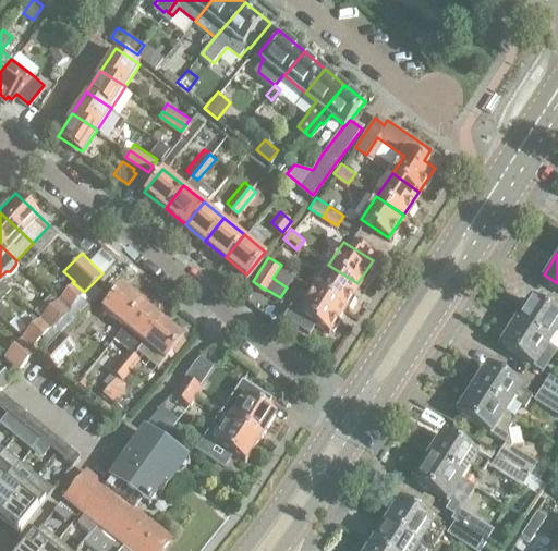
[(328,265),(313,288),(342,307),(358,283),(328,265)]
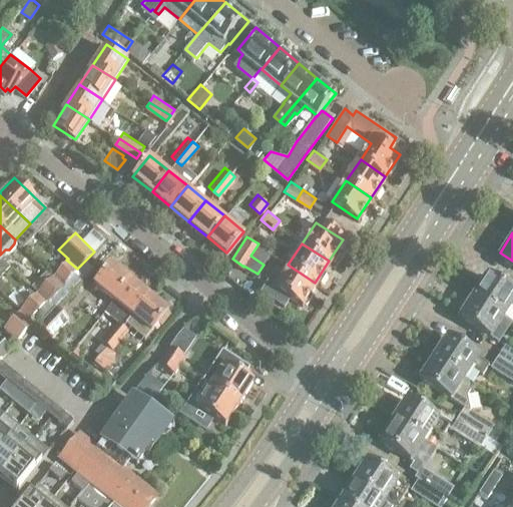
[(66,260),(51,275),(61,285),(77,269),(66,260)]
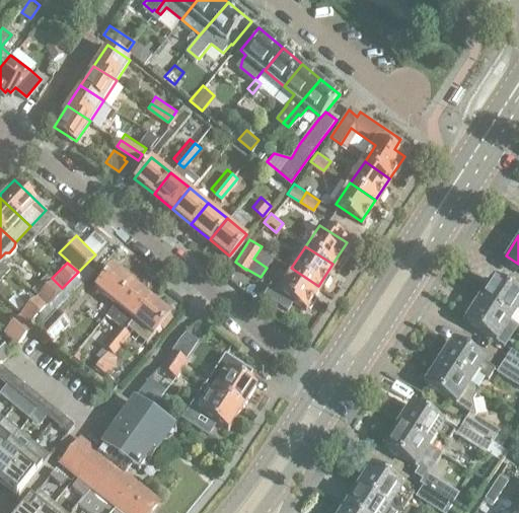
[(92,285),(113,301),(131,279),(110,263),(92,285)]
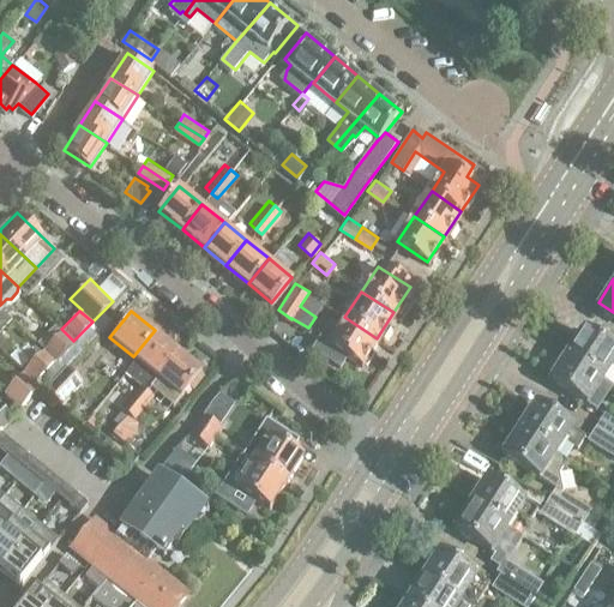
[(377,338),(344,317),(330,340),(319,332),(311,344),(338,362),(345,353),(360,362),(362,359),(365,360),(372,350),(369,348),(377,338)]
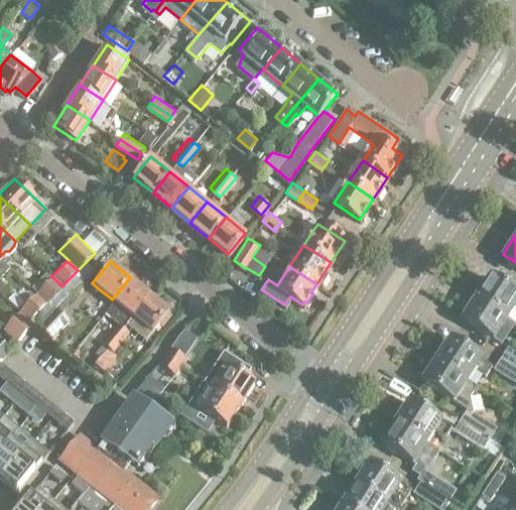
[(477,295),(507,315),(514,303),(515,303),(515,290),(490,274),(477,295)]
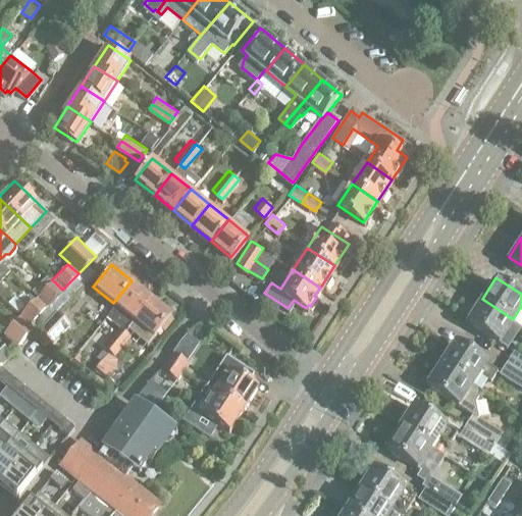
[(52,279),(37,296),(47,305),(62,290),(52,279)]
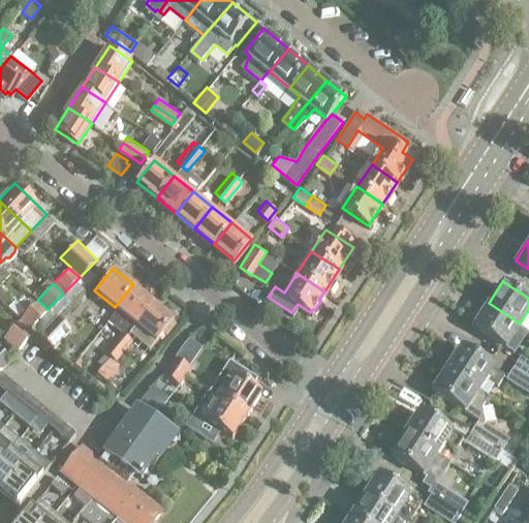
[(134,322),(135,324),(154,301),(133,284),(115,307),(118,309),(113,316),(128,330),(134,322)]
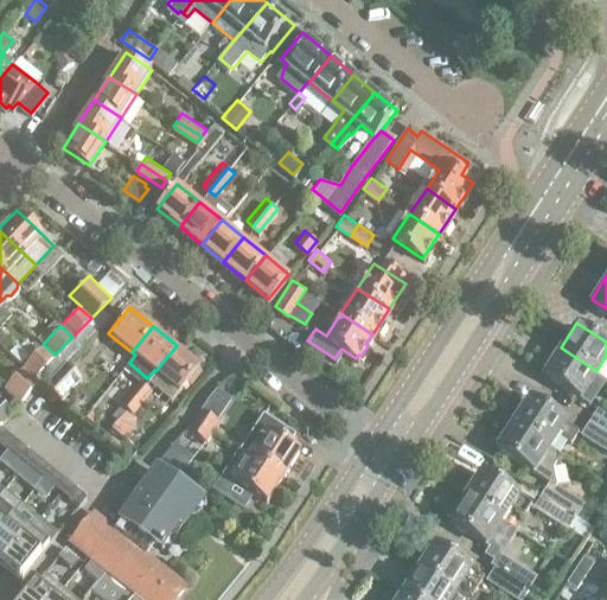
[(33,376),(34,375),(55,355),(43,344),(23,364),(33,376)]
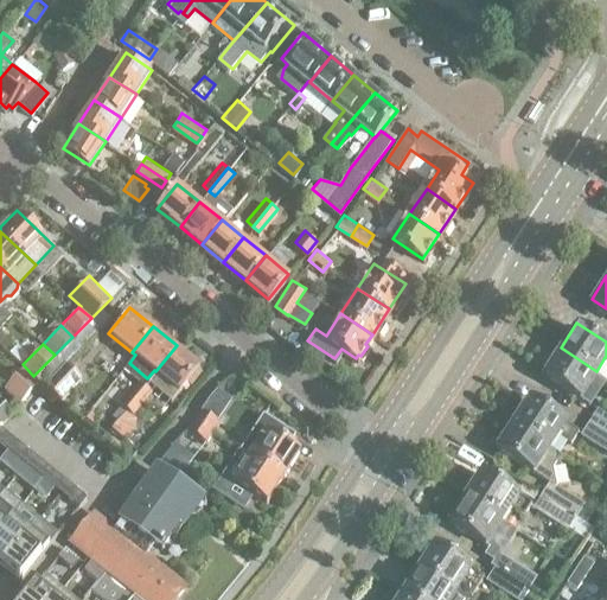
[(200,364),(177,345),(155,371),(179,390),(200,364)]
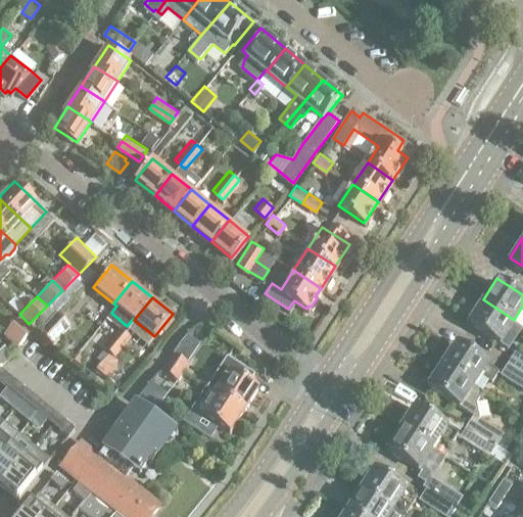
[(514,320),(483,299),(469,321),(508,345),(521,324),(514,320)]
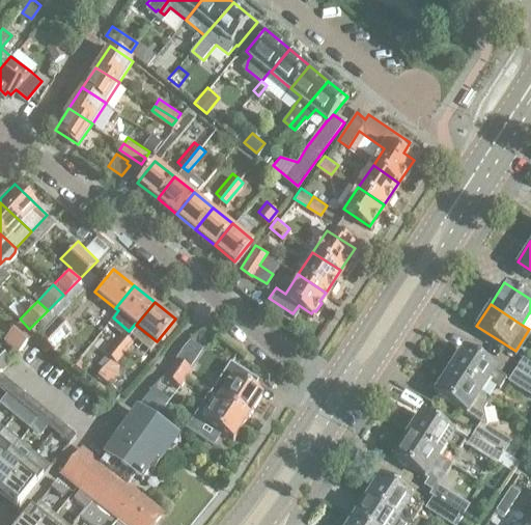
[(83,332),(91,322),(80,312),(72,323),(83,332)]
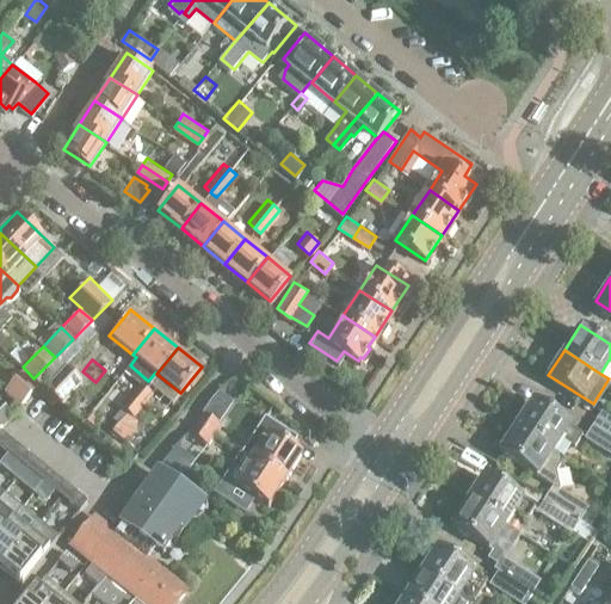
[(19,402),(28,394),(23,389),(34,378),(23,367),(22,364),(1,384),(10,394),(19,402)]
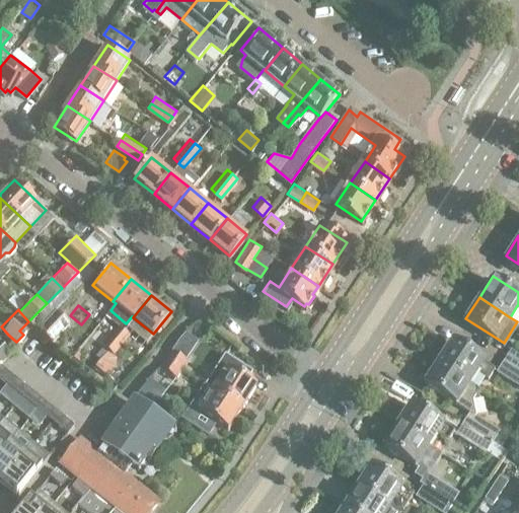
[(102,343),(108,348),(125,327),(119,323),(102,343)]
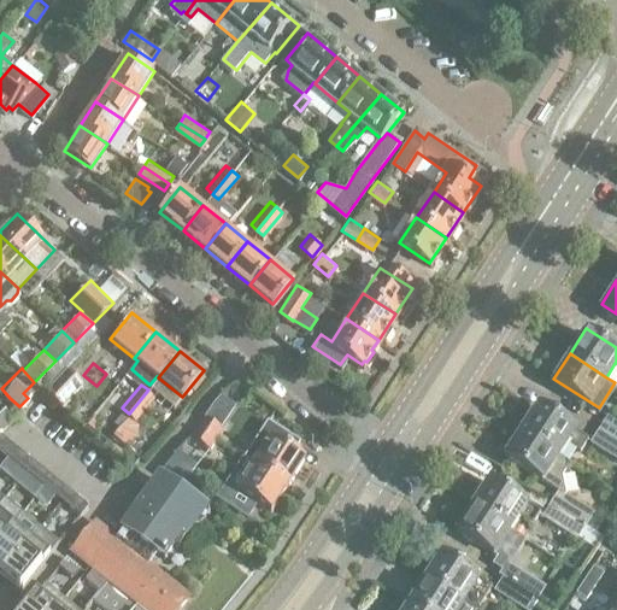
[(154,396),(148,389),(129,414),(135,418),(154,396)]
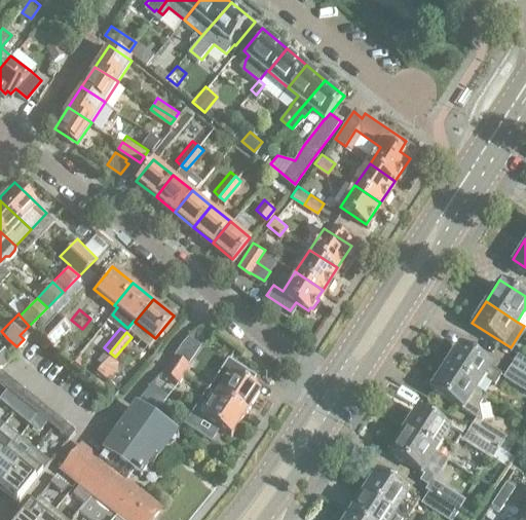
[(458,343),(445,365),(476,385),(476,384),(483,373),(494,380),(500,371),(458,343)]
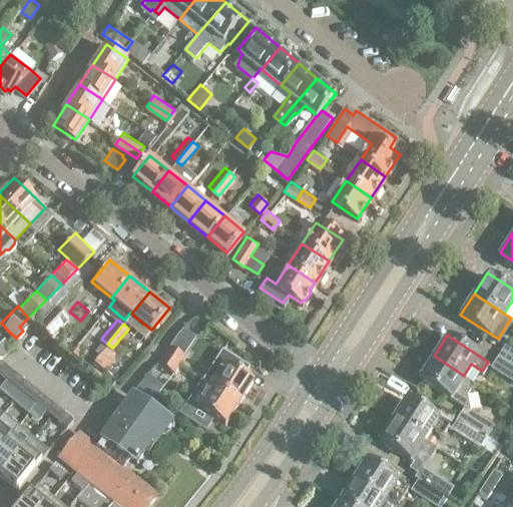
[(12,343),(3,336),(0,339),(0,353),(1,355),(12,343)]
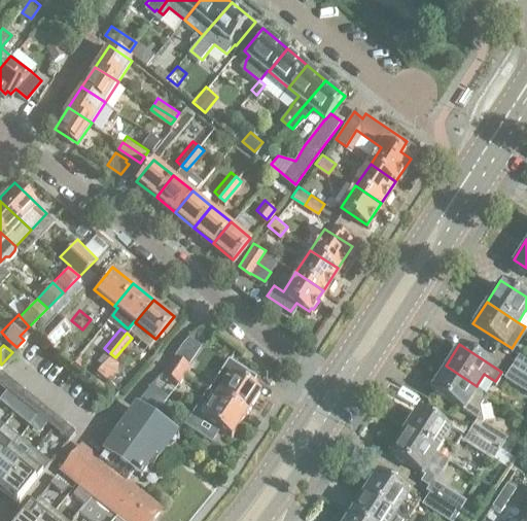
[(174,353),(169,360),(185,372),(190,363),(187,362),(192,355),(180,347),(175,354),(174,353)]
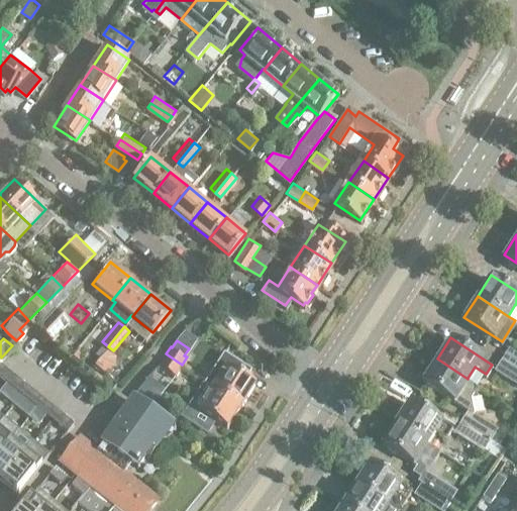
[(501,354),(516,365),(516,349),(508,344),(501,354)]
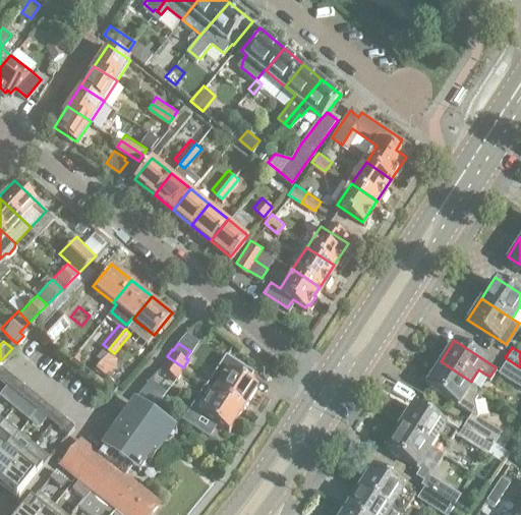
[(257,385),(248,379),(253,370),(227,352),(207,383),(214,388),(215,388),(242,407),(257,385)]
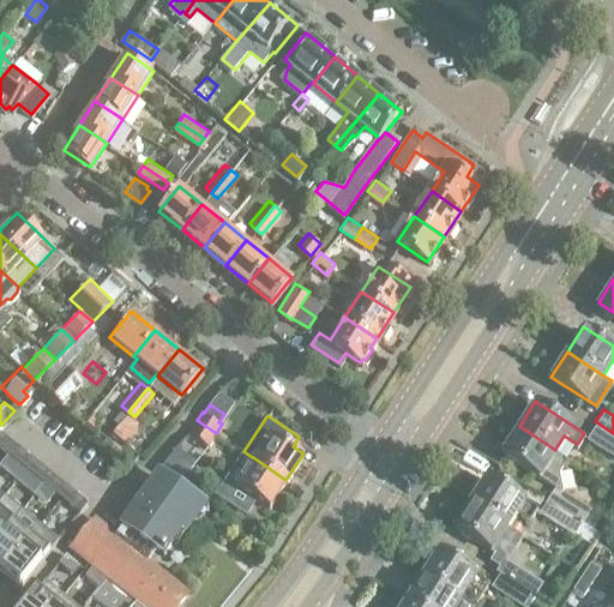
[(197,420),(188,432),(209,444),(216,433),(197,420)]
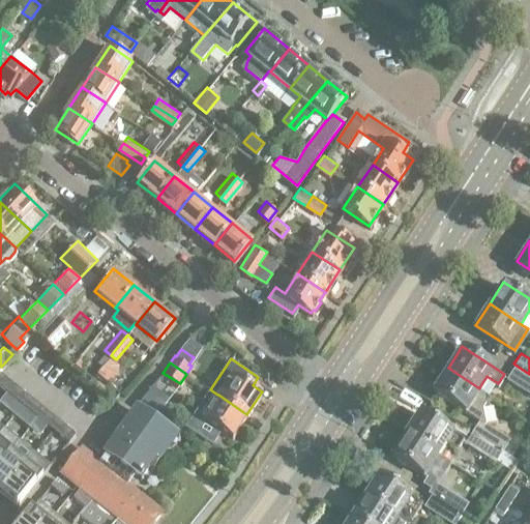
[(529,374),(513,364),(505,377),(529,391),(529,374)]
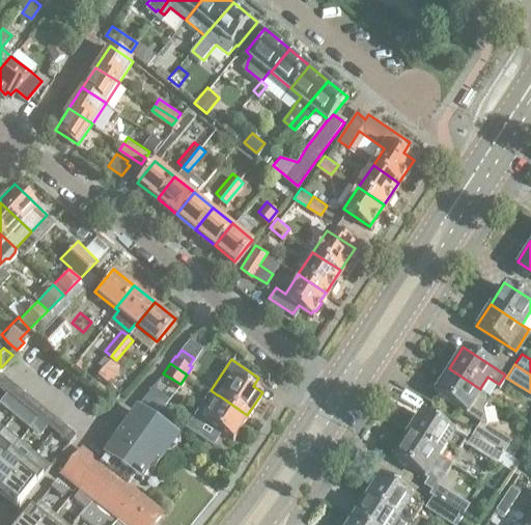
[(473,430),(504,449),(511,437),(486,421),(483,406),(487,401),(485,392),(480,388),(480,389),(449,368),(435,390),(466,410),(467,409),(480,417),(473,430)]
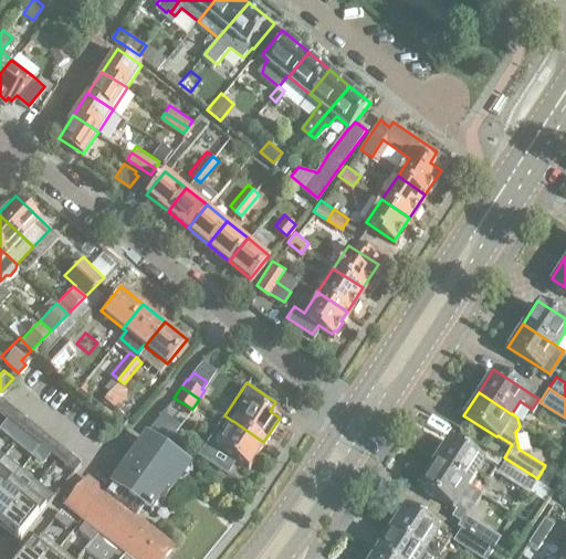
[(0,422),(6,415),(12,408),(2,399),(0,401),(0,422)]
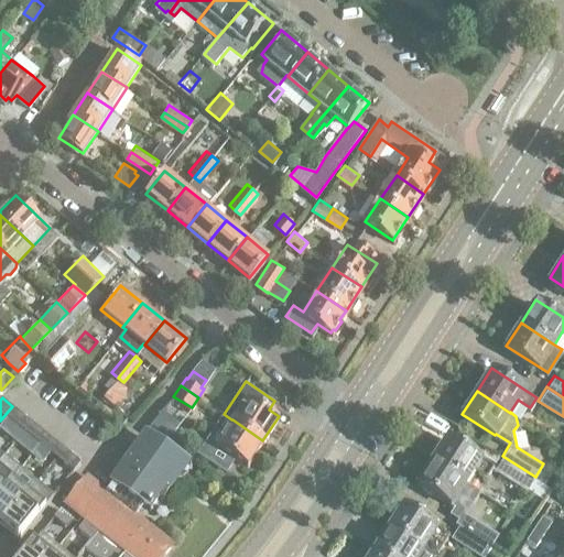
[(12,406),(6,414),(17,423),(23,414),(12,406)]
